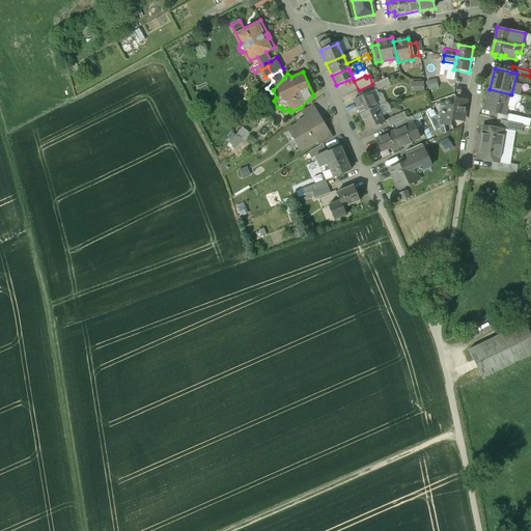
[(387,78),(372,84),(375,90),(390,84),(387,78)]
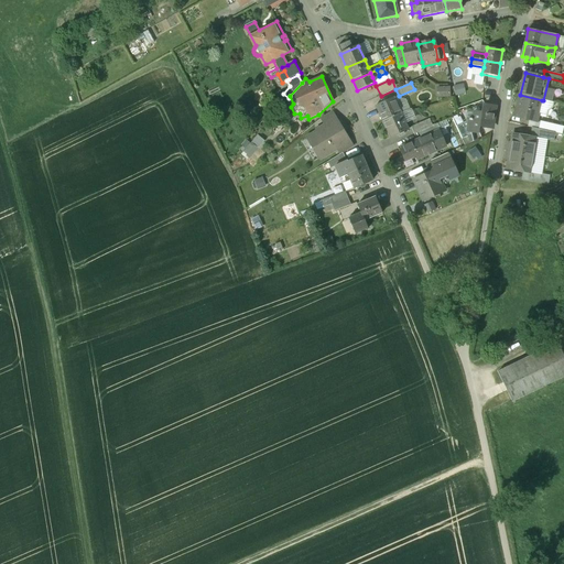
[(453,86),(455,94),(464,93),(463,84),(453,86)]
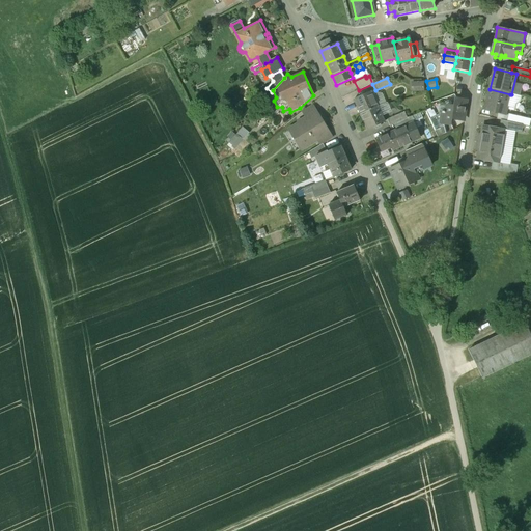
[(410,81),(410,90),(423,90),(423,80),(410,81)]
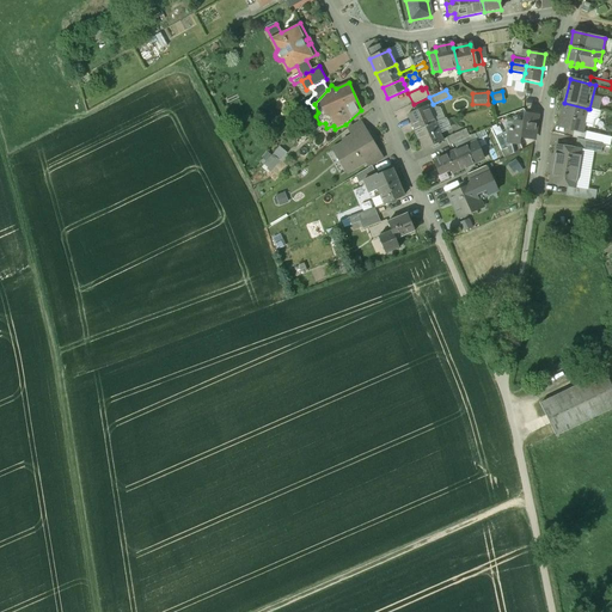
[(588,109),(564,103),(558,126),(583,132),(588,109)]
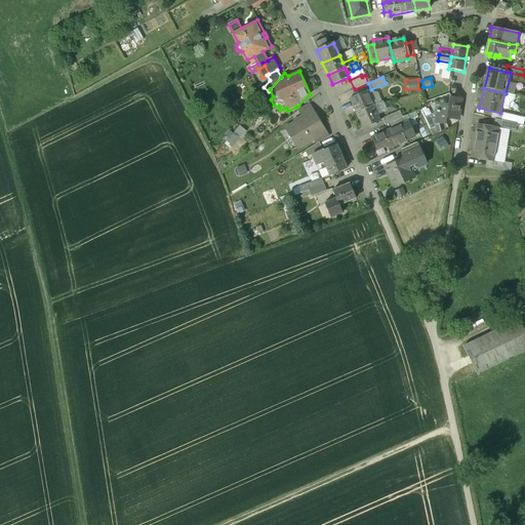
[(367,91),(350,98),(357,114),(373,106),(367,91)]
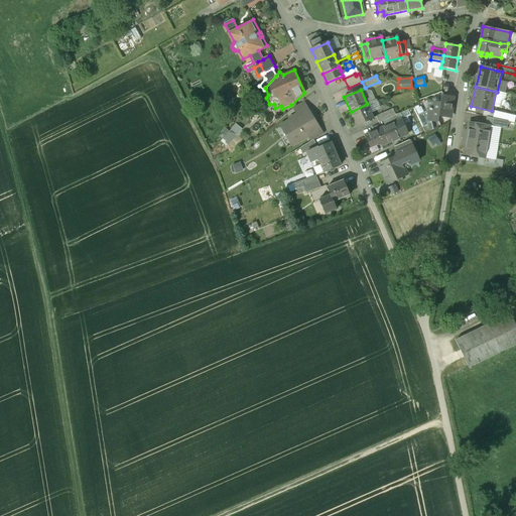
[(444,97),(432,104),(432,108),(429,108),(428,117),(428,120),(438,122),(438,120),(438,115),(444,116),(444,114),(449,115),(453,99),(444,97)]
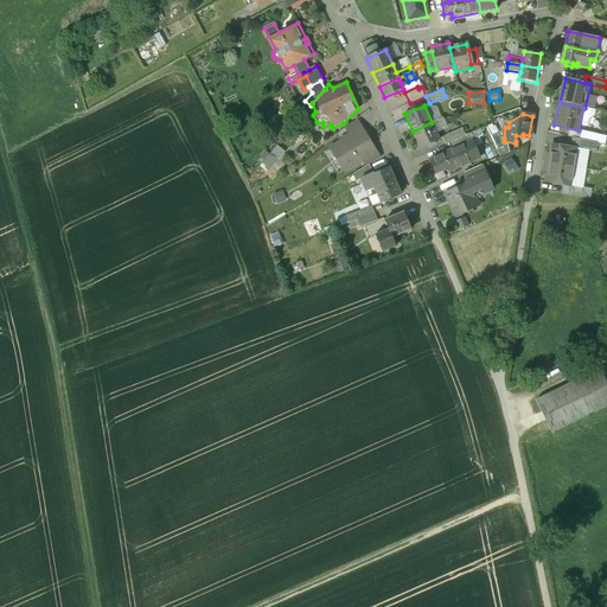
[(357,120),(345,127),(350,135),(360,129),(362,128),(357,120)]
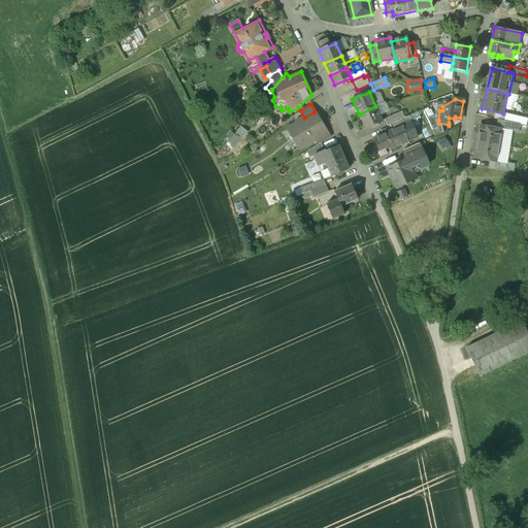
[(375,106),(359,114),(365,129),(383,122),(380,114),(388,110),(385,104),(378,105),(375,106)]
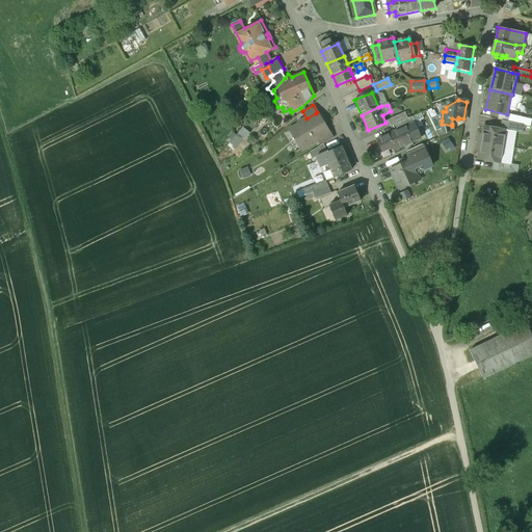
[(328,133),(316,113),(307,118),(298,124),(299,125),(292,129),(303,149),(318,139),(328,133)]
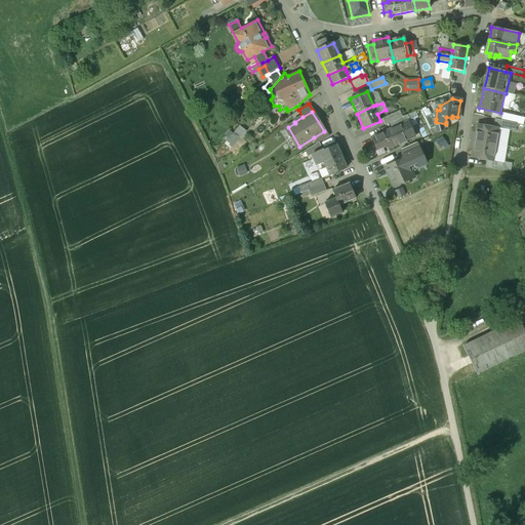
[(399,112),(382,119),(386,125),(391,123),(402,118),(399,112)]
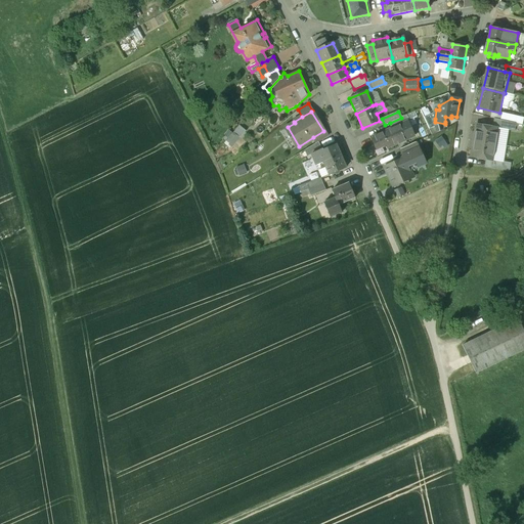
[(401,118),(390,123),(392,129),(406,123),(407,122),(409,122),(406,116),(401,118)]
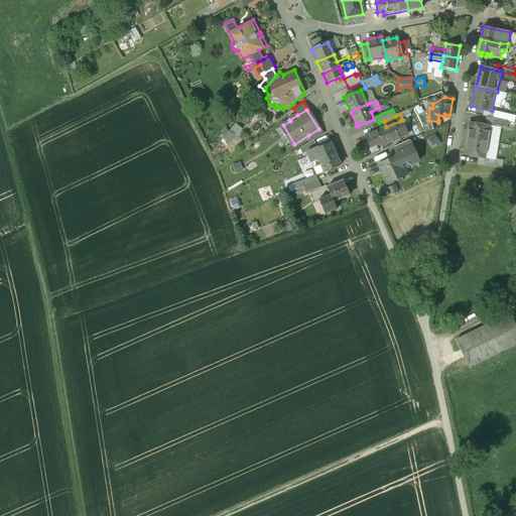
[(501,120),(487,117),(486,125),(492,126),(499,127),(501,120)]
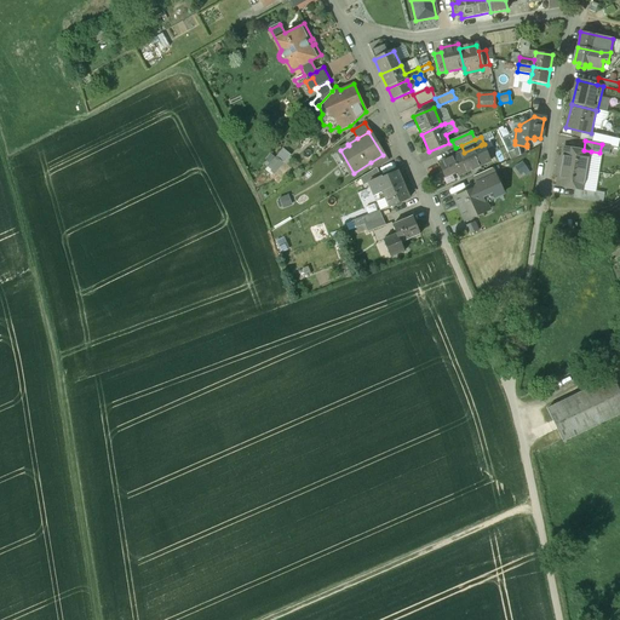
[(481,145),(464,153),(438,164),(445,177),(457,171),(459,176),(489,162),(482,144),(481,145)]
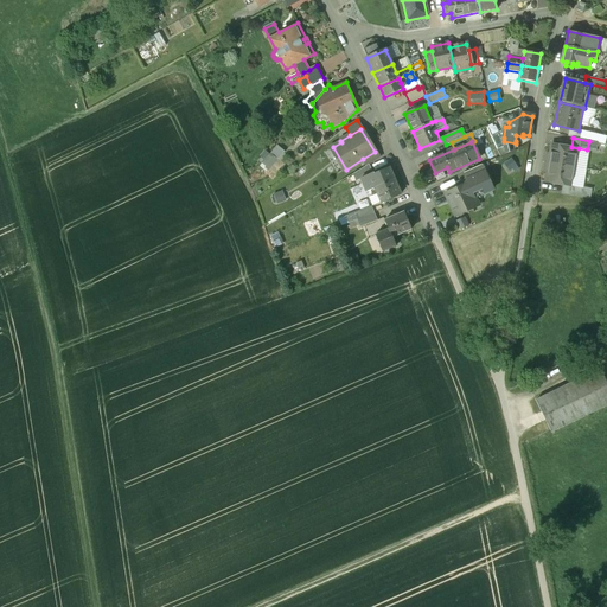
[(516,144),(504,141),(505,146),(497,149),(499,157),(518,148),(516,144)]
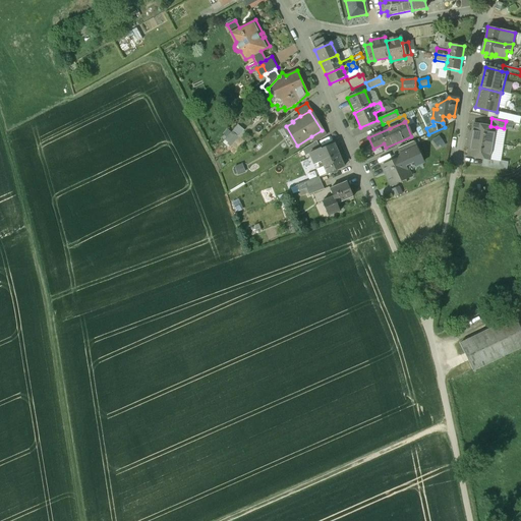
[(490,126),(474,123),(472,134),(474,134),(473,140),(494,143),(497,127),(490,126)]
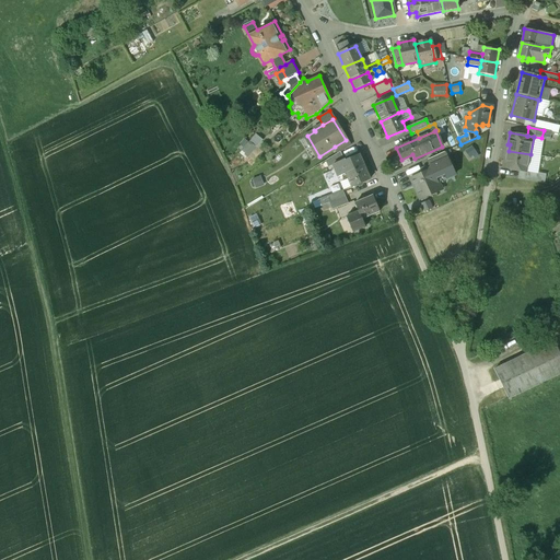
[(233,149),(244,159),(261,140),(255,133),(247,141),(243,138),(233,149)]
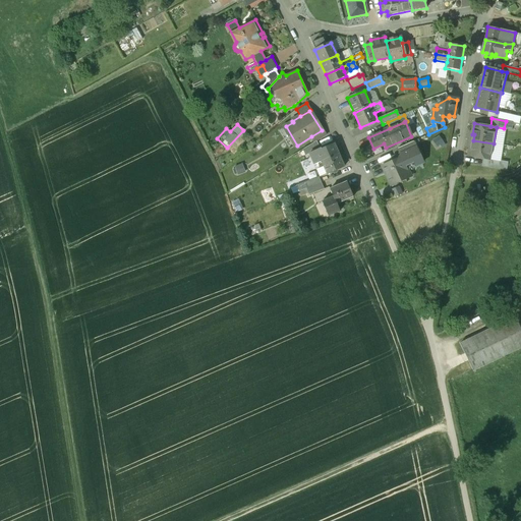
[(322,130),(311,136),(314,142),(315,142),(326,135),(323,130),(322,130)]
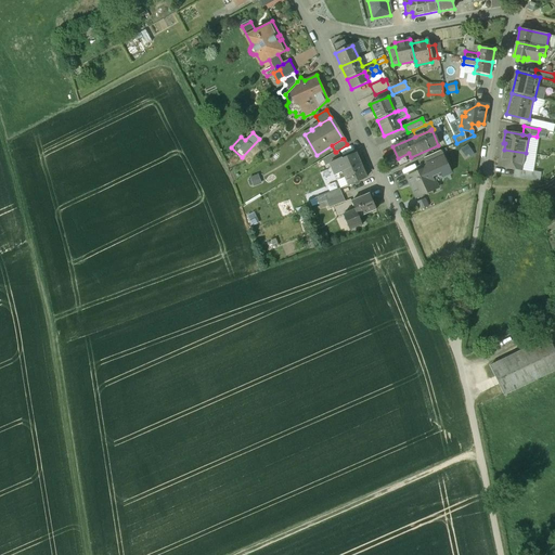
[(526,153),(504,150),(503,155),(502,154),(500,166),(517,168),(524,169),(526,153)]
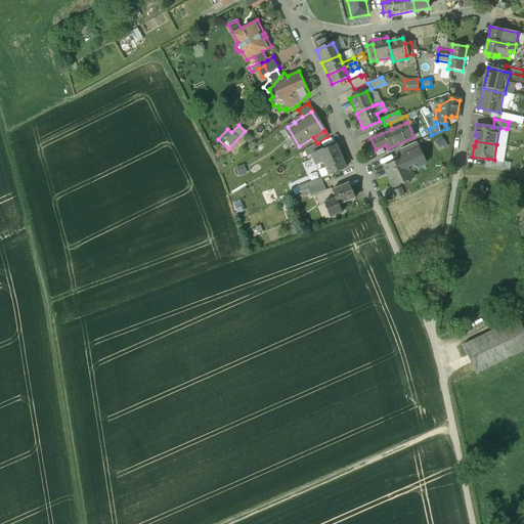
[(316,143),(305,150),(307,157),(311,155),(311,154),(320,150),(317,143),(316,143)]
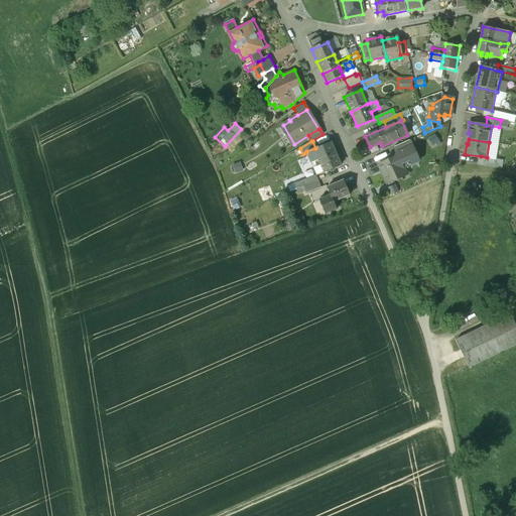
[(408,141),(394,148),(396,153),(411,147),(408,141)]
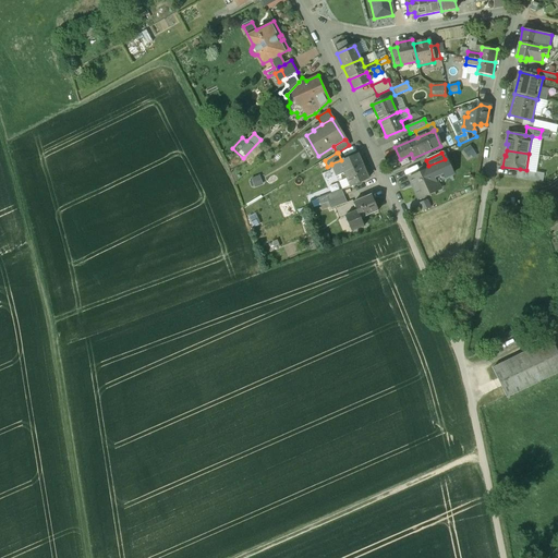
[(358,154),(343,160),(343,159),(341,160),(331,164),(331,165),(337,177),(344,173),(351,186),(368,179),(358,154)]
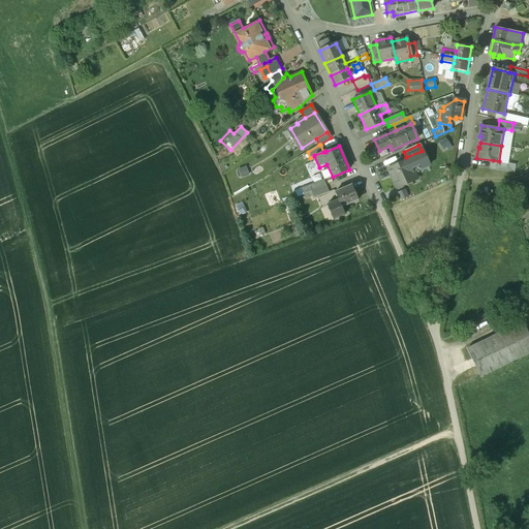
[(406,157),(399,161),(400,164),(389,169),(392,178),(395,187),(402,184),(402,185),(411,181),(408,175),(428,165),(422,151),(406,157)]
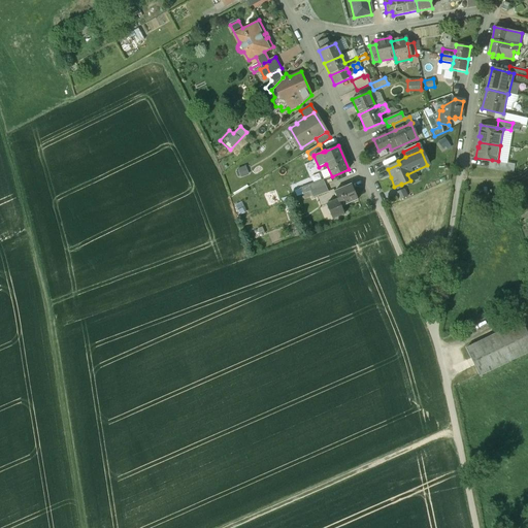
[(498,161),(492,160),(490,169),(505,171),(506,162),(498,161)]
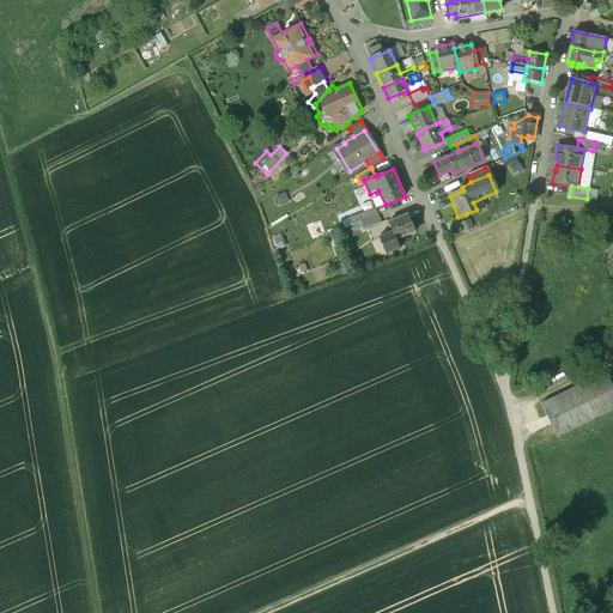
[(408,214),(389,223),(393,231),(378,237),(386,255),(400,248),(396,240),(416,231),(408,214)]
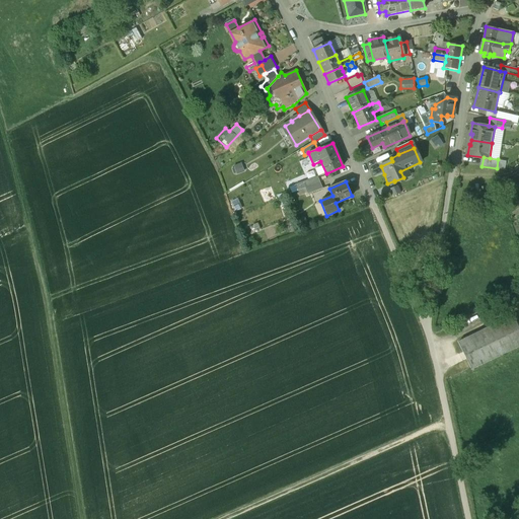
[(320,182),(305,189),(308,195),(322,189),(320,182)]
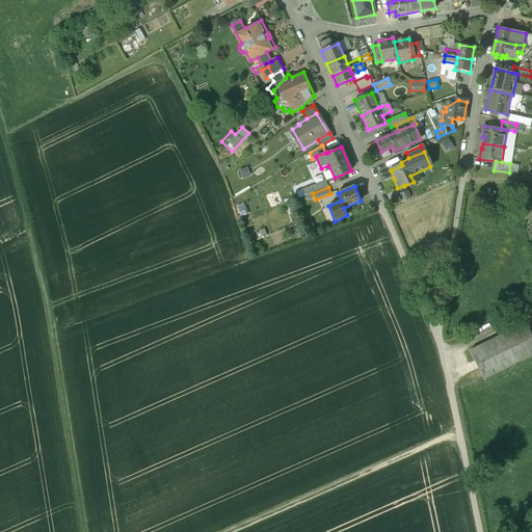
[(531,335),(526,322),(470,349),(483,376),(531,352),(531,335)]
